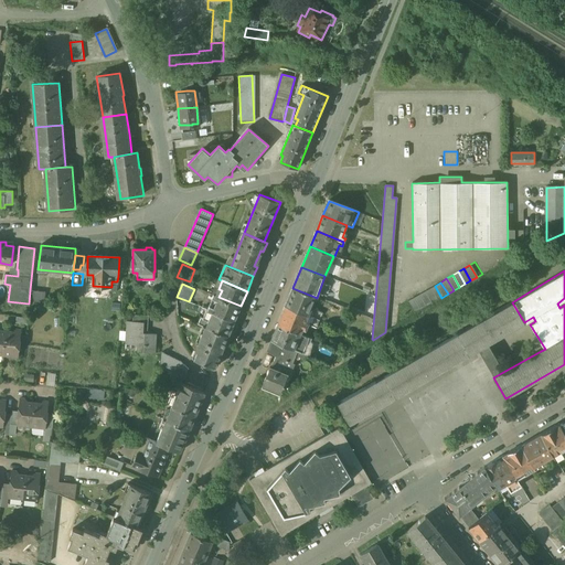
[(435,286),(429,289),(436,301),(441,298),(435,286)]
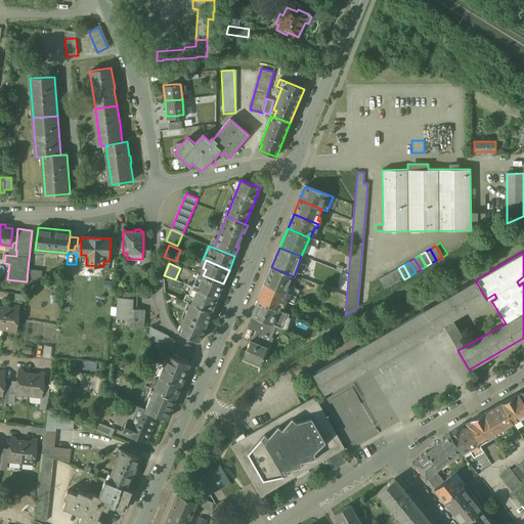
[(292,275),(271,267),(264,285),(285,293),(289,285),(291,286),(292,282),(289,281),(292,275)]
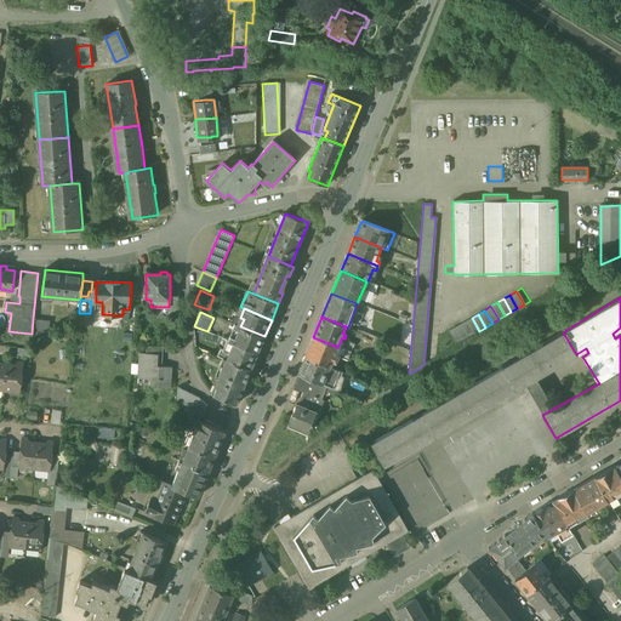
[(472,318),(465,322),(473,335),(479,331),(472,318)]
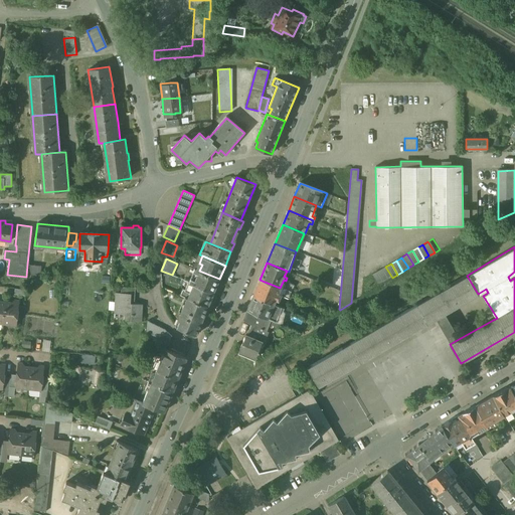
[(41,267),(27,265),(26,277),(40,279),(41,267)]
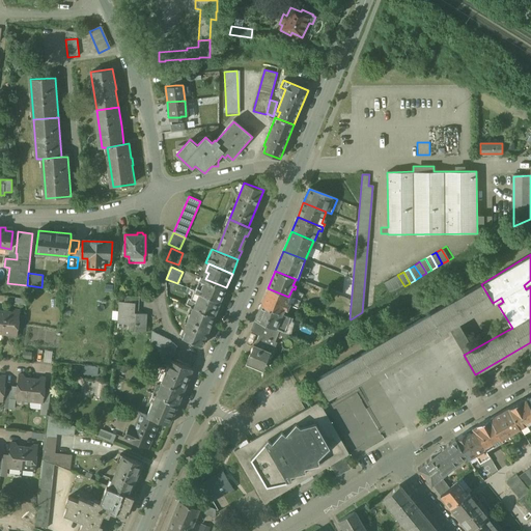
[(397,275),(392,278),(399,289),(404,286),(397,275)]
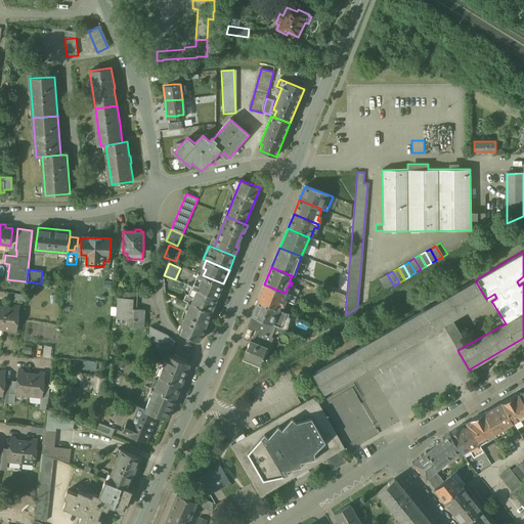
[(203,275),(199,273),(198,275),(198,276),(193,288),(217,298),(223,284),(203,275)]
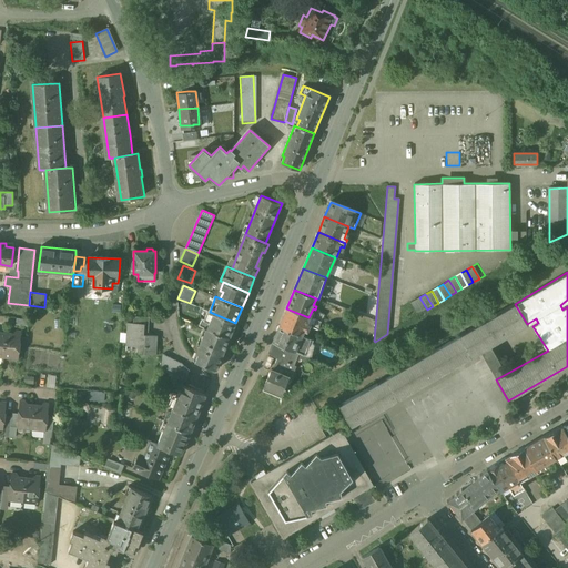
[(419,297),(414,301),(421,313),(427,310),(419,297)]
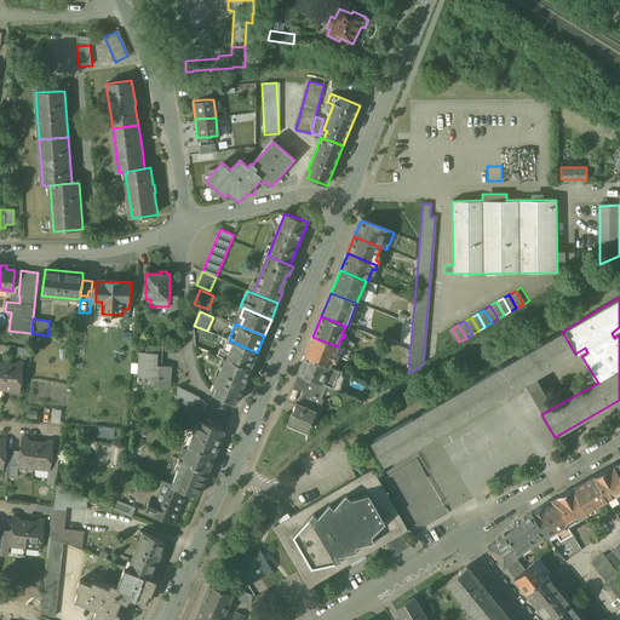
[(562,332),(372,442),(385,465),(534,378),(575,354),(562,332)]
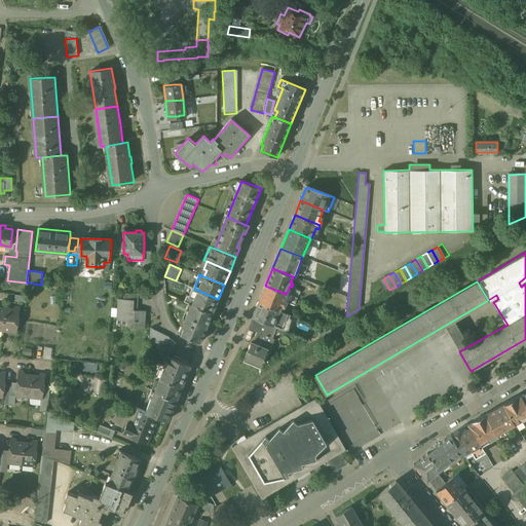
[(286,294),(265,286),(259,302),(279,311),(280,306),(284,307),(285,304),(282,303),(284,298),(288,304),(294,306),(296,298),(286,294)]
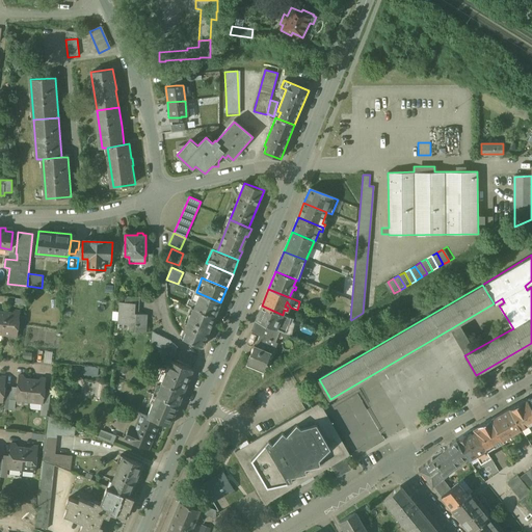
[(196,292),(195,291),(192,299),(189,298),(187,304),(194,308),(215,316),(220,302),(196,292)]
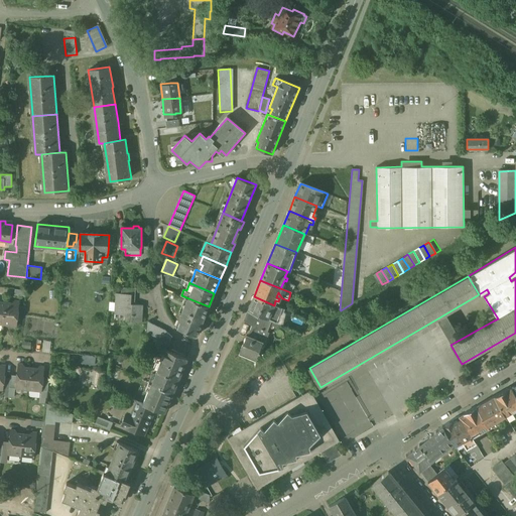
[(136,288),(122,287),(121,293),(116,293),(115,314),(126,314),(126,321),(142,323),(143,304),(135,304),(136,288)]
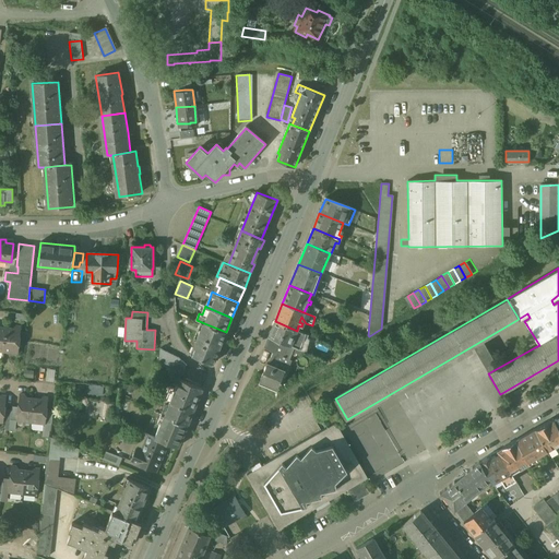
[(297,331),(275,321),(269,336),(270,337),(280,342),(294,347),(299,349),(304,337),(307,339),(308,335),(297,331)]
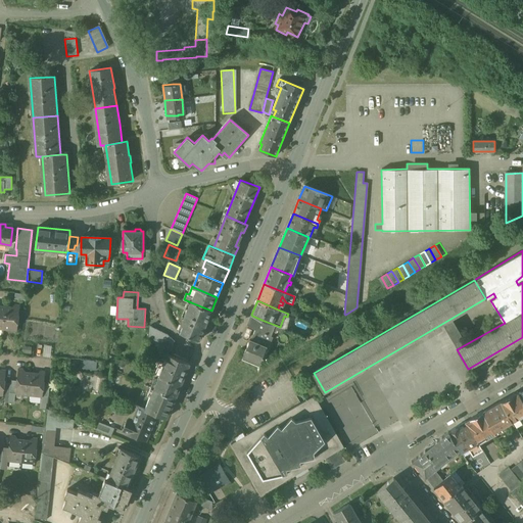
[(211,311),(191,302),(181,325),(183,325),(180,332),(199,340),(211,311)]
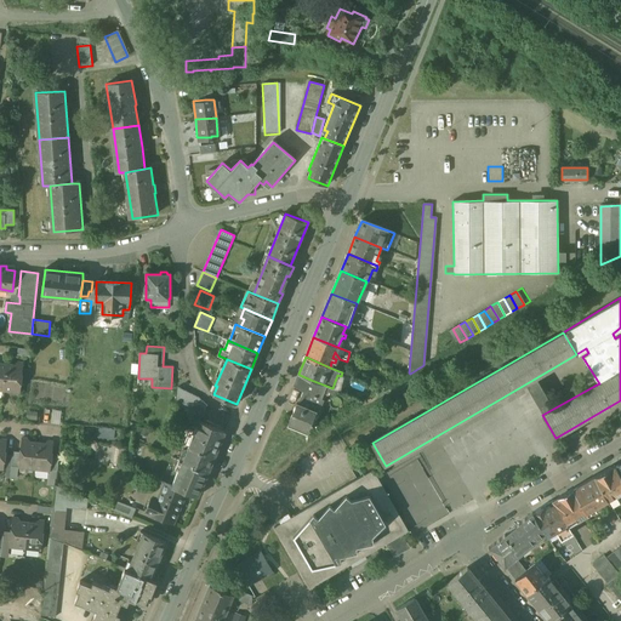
[(18,363),(13,366),(7,365),(4,391),(20,393),(23,363),(18,363)]
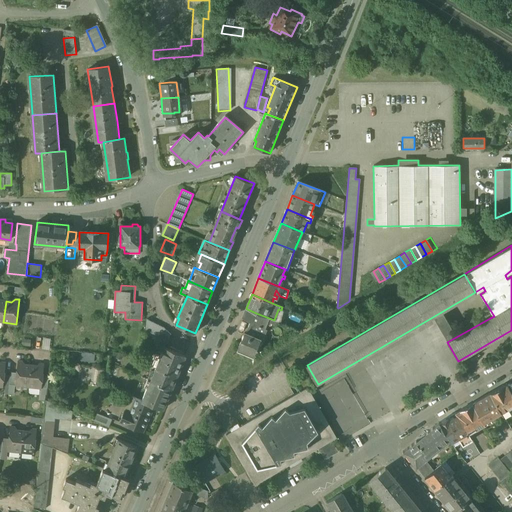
[(256,313),(247,309),(244,317),(253,321),(256,313)]
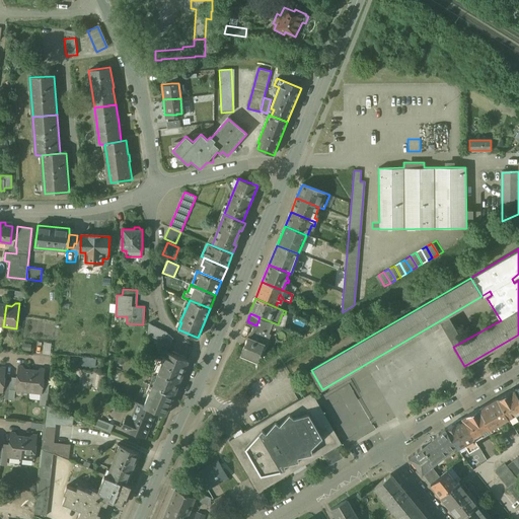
[(273,322),(260,317),(256,325),(251,340),(260,344),(265,331),(269,334),(273,322)]
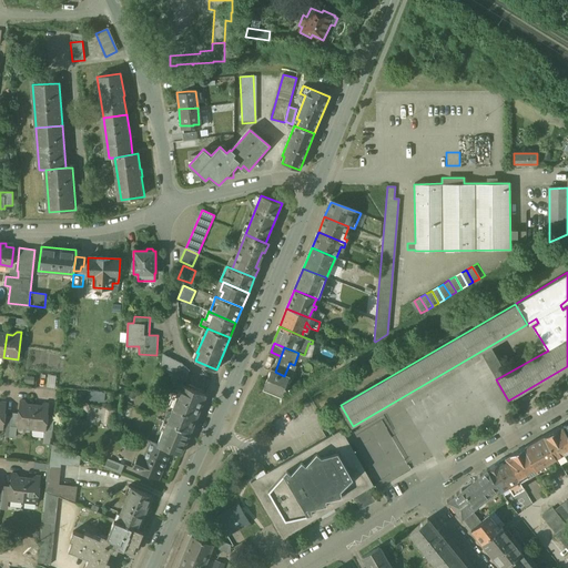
[(184,366),(180,359),(173,377),(185,383),(190,372),(184,366)]
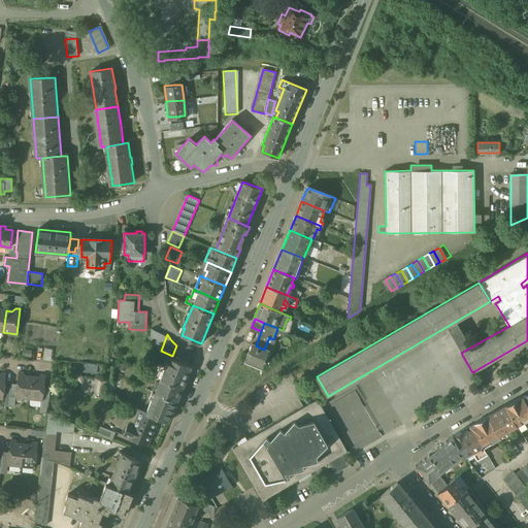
[(256,345),(253,344),(253,343),(252,343),(245,361),(262,367),(268,351),(267,351),(264,350),(256,345)]
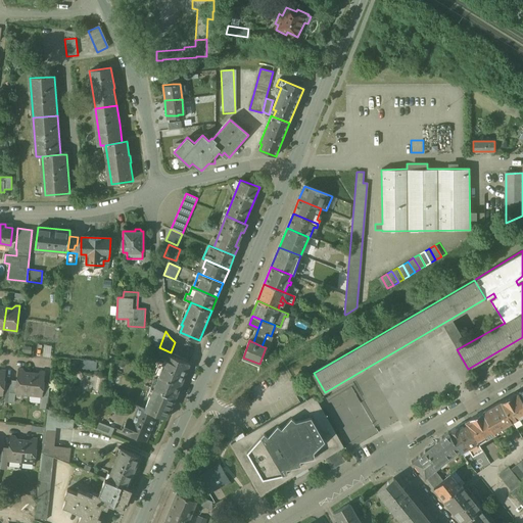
[(189,364),(168,354),(163,365),(158,363),(154,373),(159,375),(181,384),(189,364)]
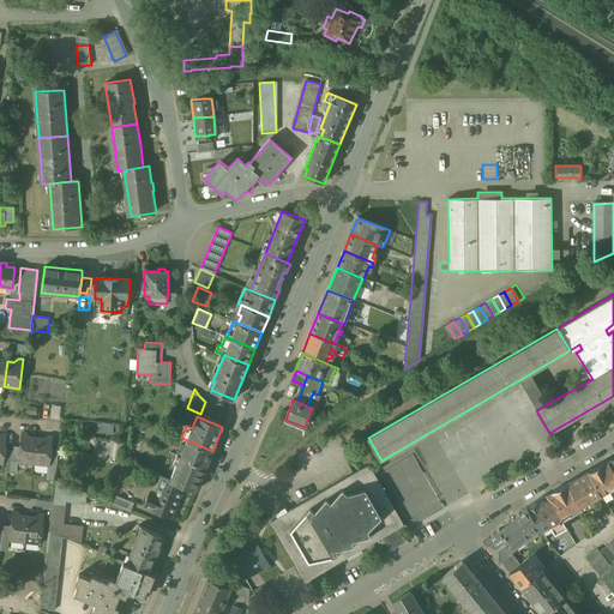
[(110,423),(102,423),(98,423),(97,432),(113,434),(114,425),(110,425),(110,423)]
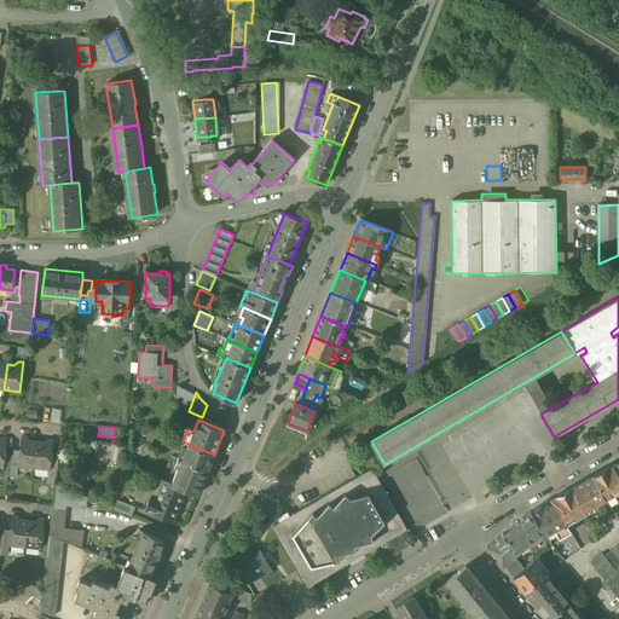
[(27,438),(22,437),(21,451),(18,466),(18,467),(34,468),(38,443),(30,441),(27,438)]
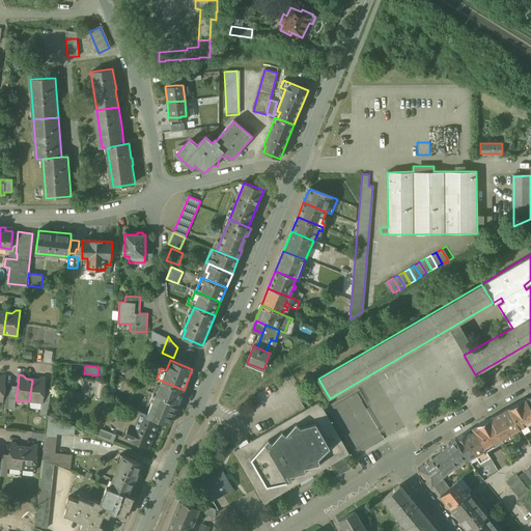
[(46,378),(42,378),(37,381),(32,380),(29,401),(43,403),(43,402),(45,390),(46,378)]
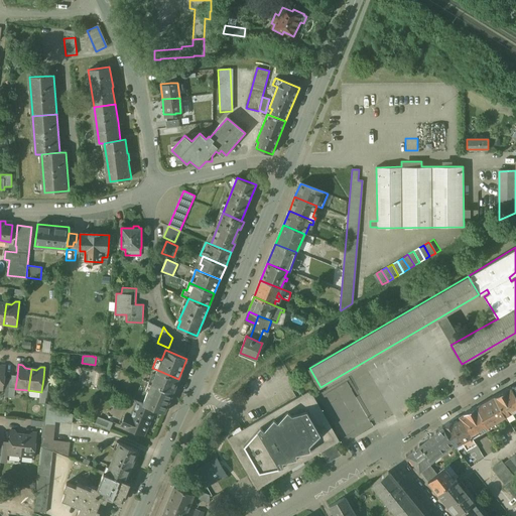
[(92,370),(81,369),(79,385),(90,386),(89,388),(98,390),(98,385),(100,385),(101,377),(94,376),(94,374),(92,370)]
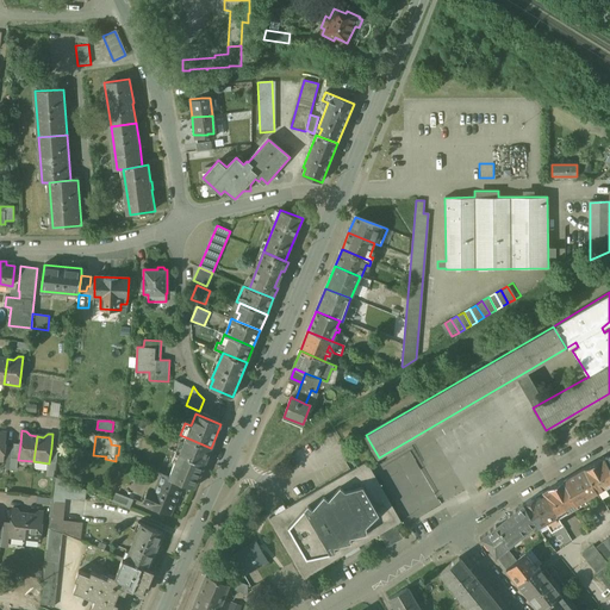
[(211,448),(186,437),(184,443),(180,441),(175,452),(205,464),(211,448)]
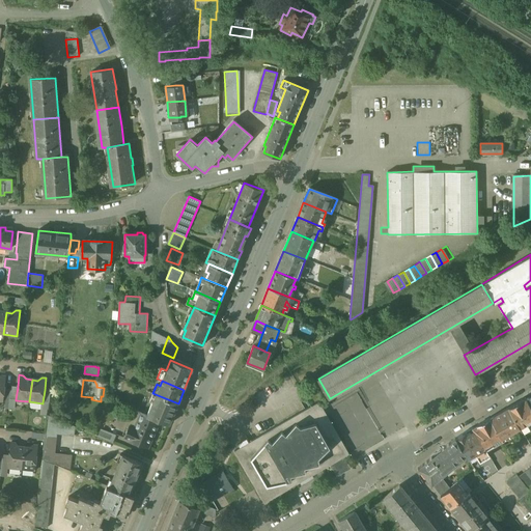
[(178,403),(152,393),(150,400),(152,401),(147,416),(160,421),(169,424),(178,403)]
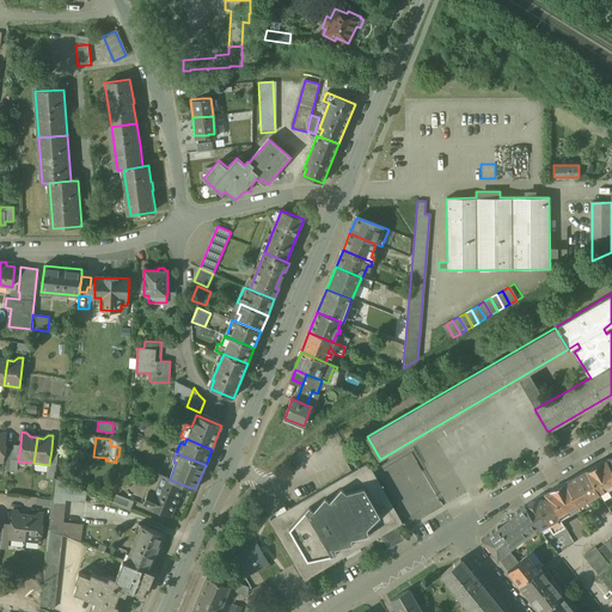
[(606,458),(586,470),(598,493),(599,494),(611,485),(611,469),(607,460),(606,458)]
